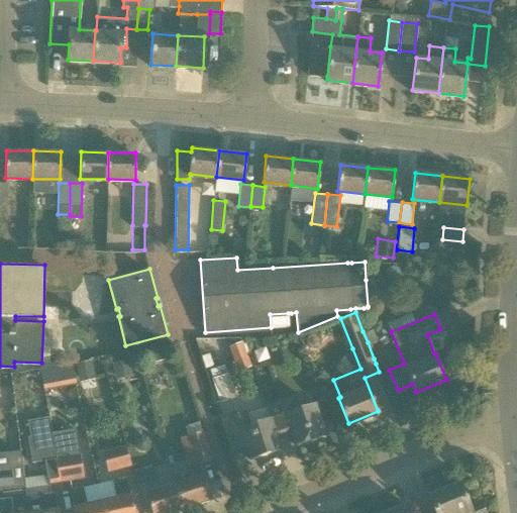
[(229,345),(234,358),(246,353),(241,340),(229,345)]
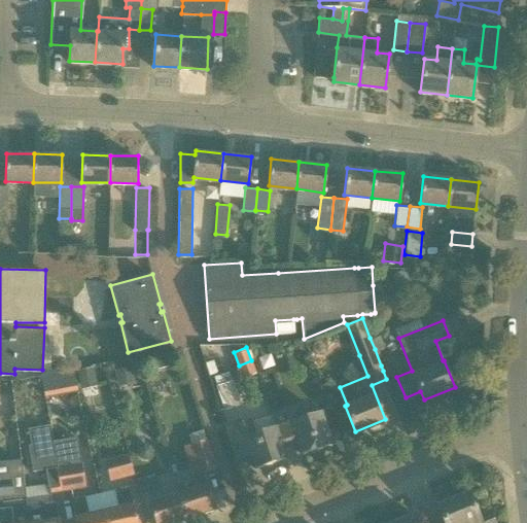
[(165,351),(150,355),(153,368),(168,363),(165,351)]
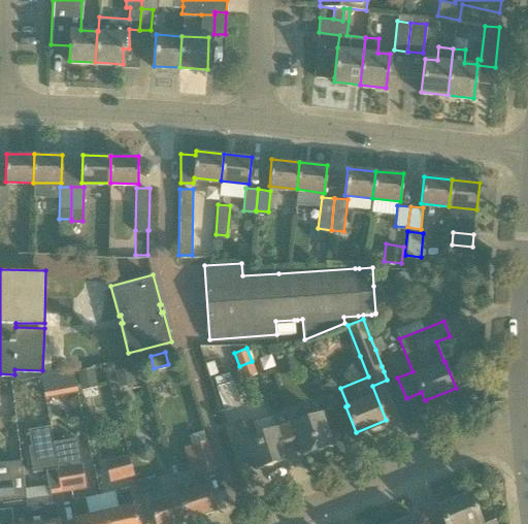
[(55,370),(68,367),(65,354),(52,357),(55,370)]
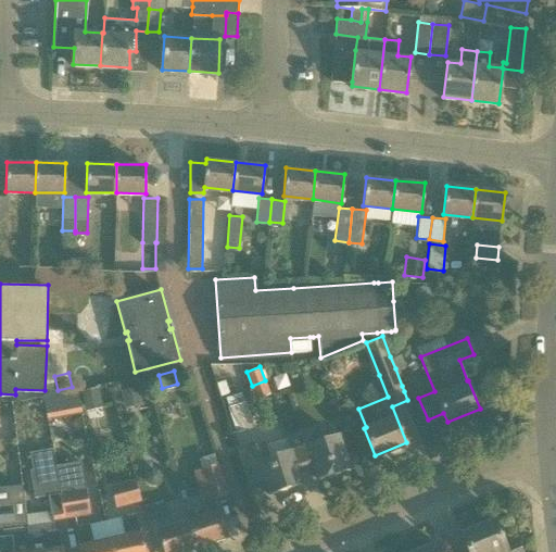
[(231,378),(217,384),(222,397),(226,394),(229,404),(244,400),(241,390),(236,391),(231,378)]
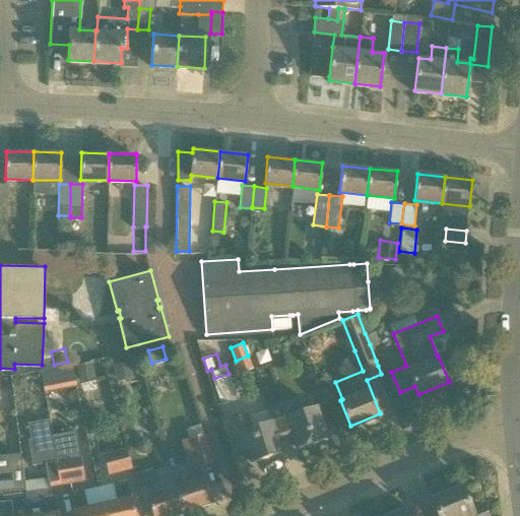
[(114,363),(118,379),(133,375),(129,359),(114,363)]
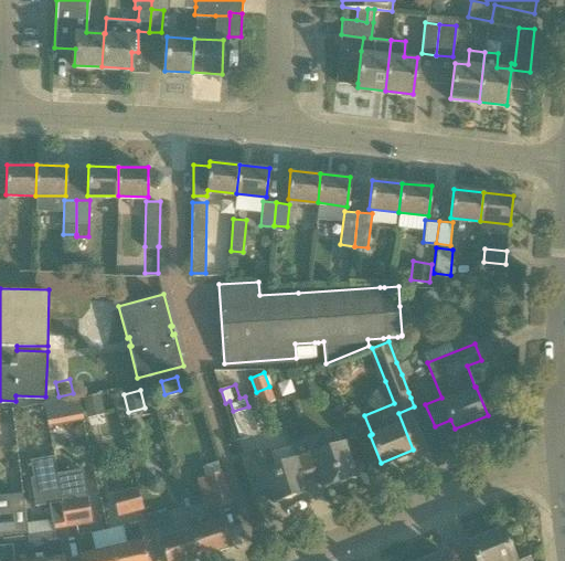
[(104,411),(99,391),(83,395),(88,415),(104,411)]
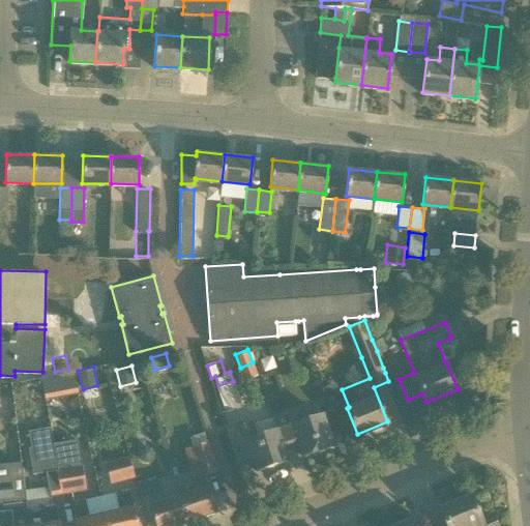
[(332,444),(322,412),(303,418),(299,405),(273,413),(273,415),(272,415),(276,428),(284,449),(300,444),(303,455),(332,444)]
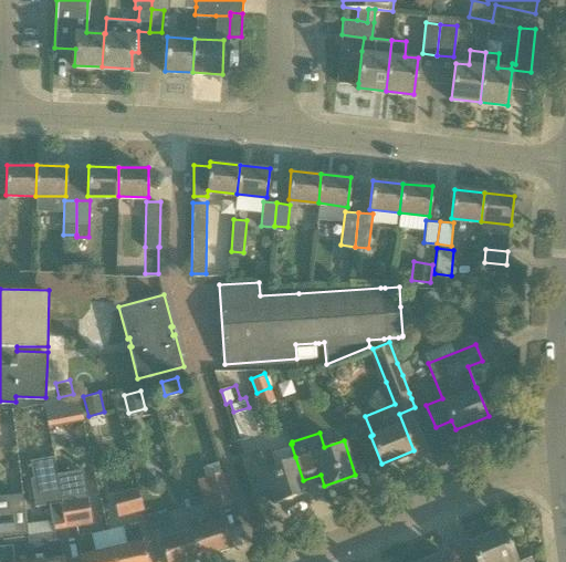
[(269,451),(269,449),(242,458),(253,491),(270,487),(275,501),(306,491),(303,480),(295,457),(291,444),(269,451)]
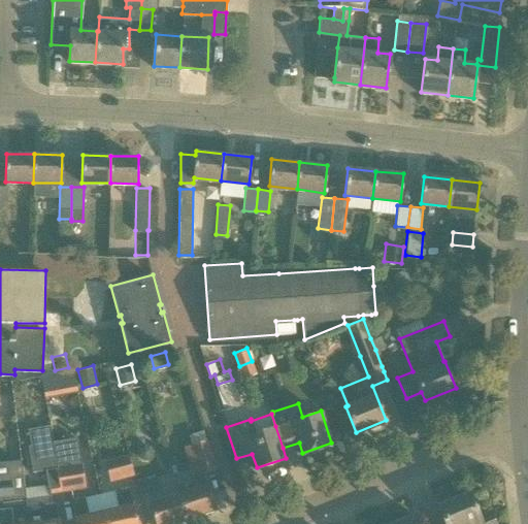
[(61,491),(53,440),(52,440),(50,425),(29,428),(31,445),(29,445),(33,470),(45,468),(50,492),(61,491)]
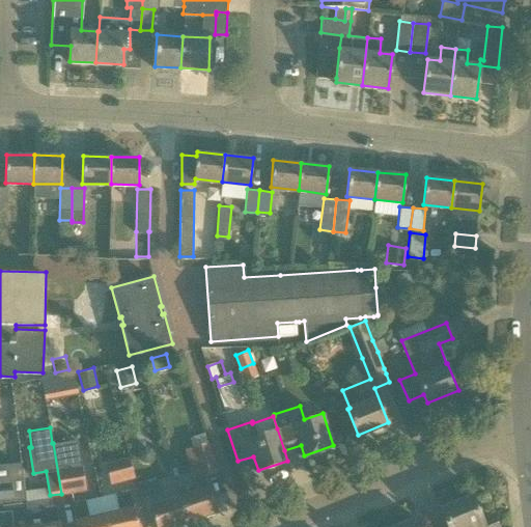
[(77,439),(53,443),(61,494),(85,490),(77,439)]
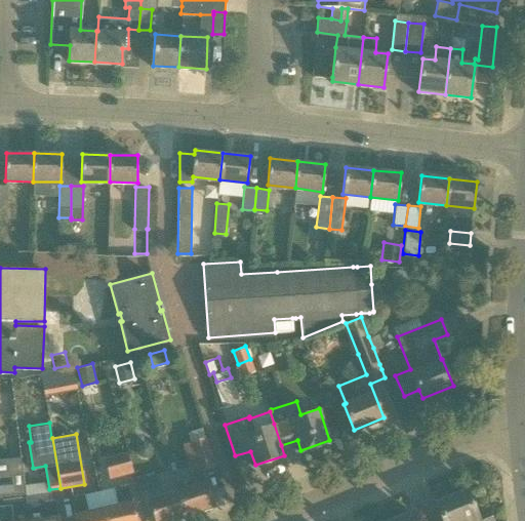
[(205,436),(192,440),(201,470),(214,466),(215,466),(206,436),(205,436)]
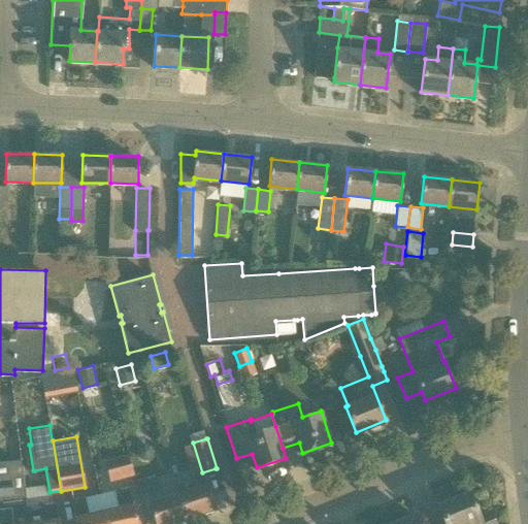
[(138,447),(137,453),(142,458),(147,458),(153,455),(153,449),(150,445),(143,444),(138,447)]
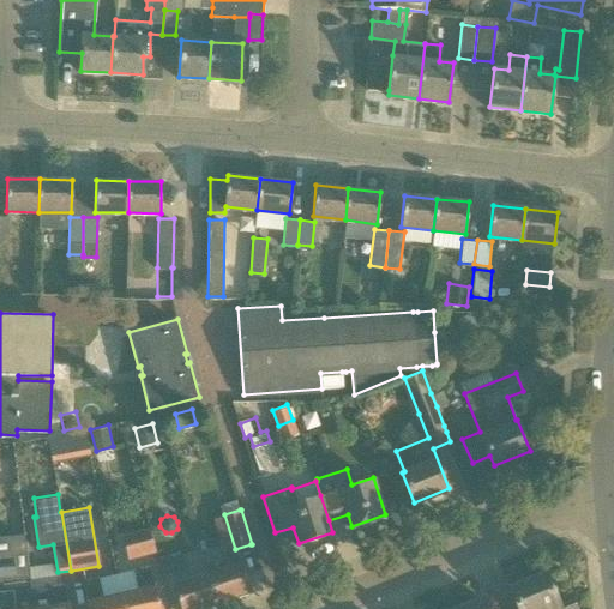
[(149,526),(124,534),(130,556),(155,550),(149,526)]
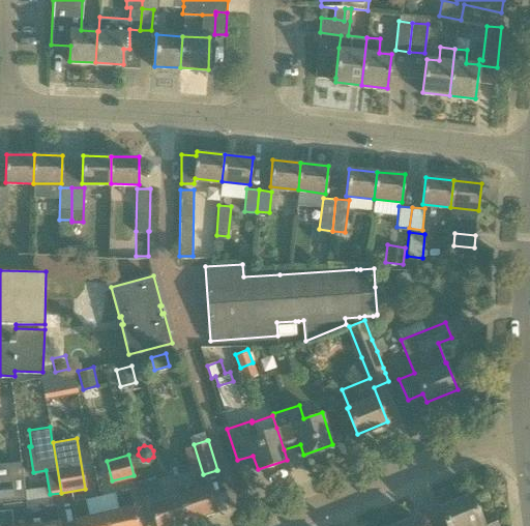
[(0,498),(25,497),(24,488),(23,477),(22,461),(0,462),(0,498)]
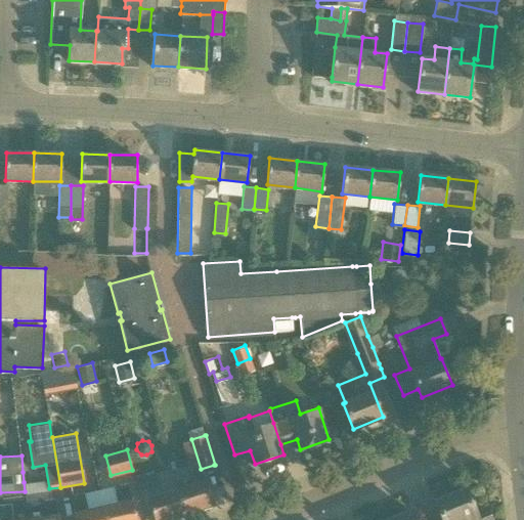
[(134,474),(138,488),(156,484),(153,470),(134,474)]
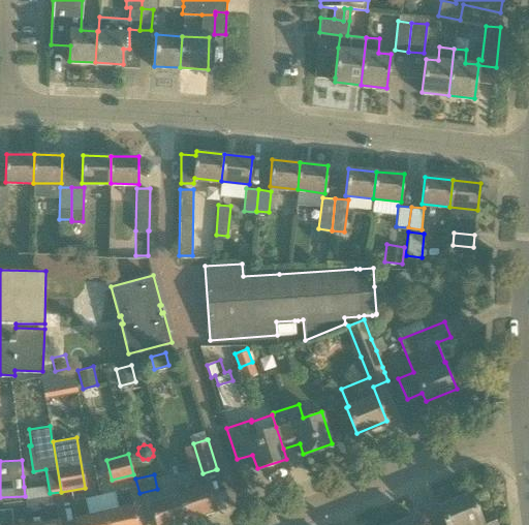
[(106,524),(136,524),(129,485),(116,488),(119,506),(103,510),(106,524)]
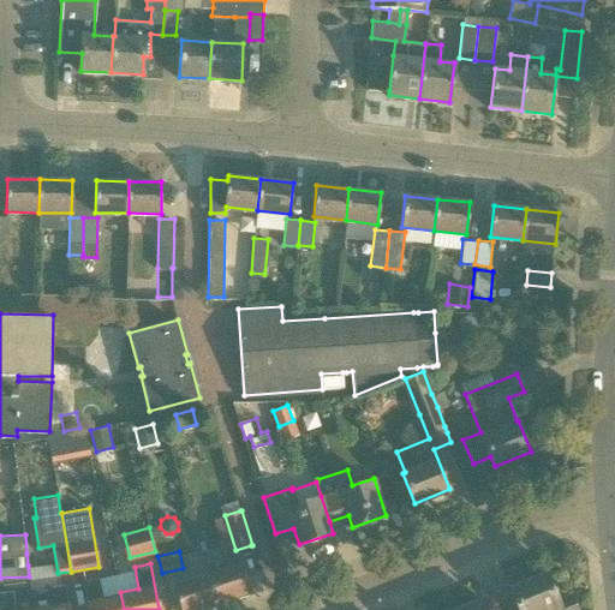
[(207,574),(216,604),(251,593),(243,563),(207,574)]
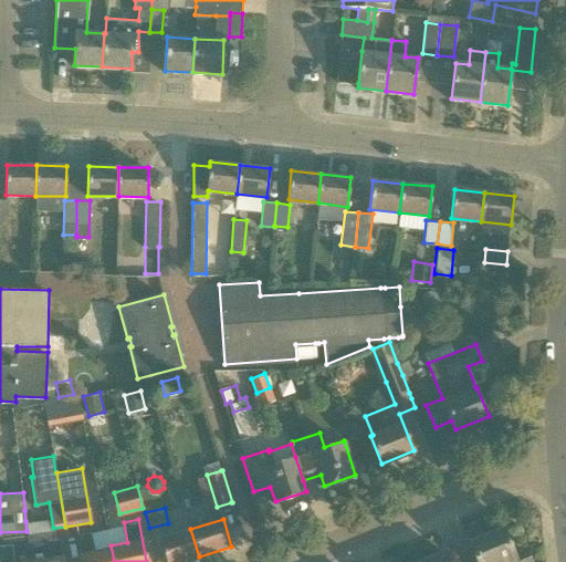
[(76,533),(82,561),(114,561),(111,545),(106,527),(76,533)]
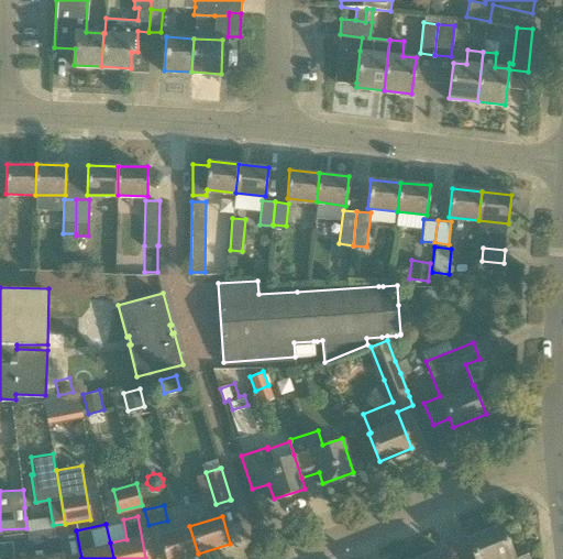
[(467,539),(475,558),(527,558),(522,546),(510,550),(500,525),(467,539)]
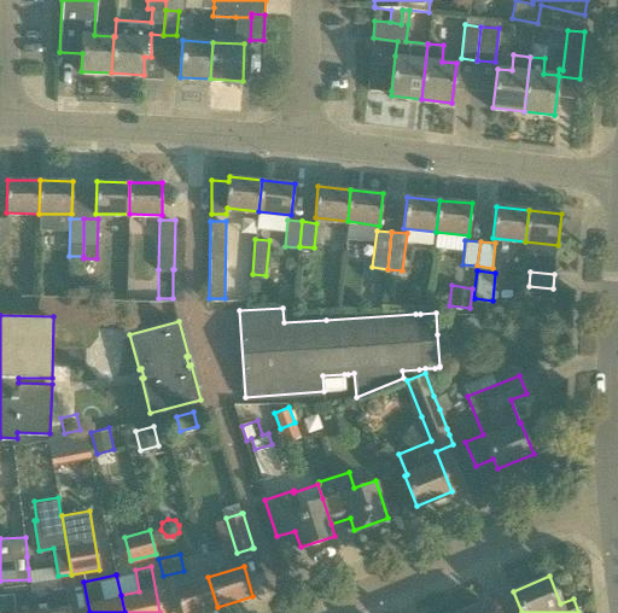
[(198,612),(217,607),(208,577),(175,588),(182,612),(198,612)]
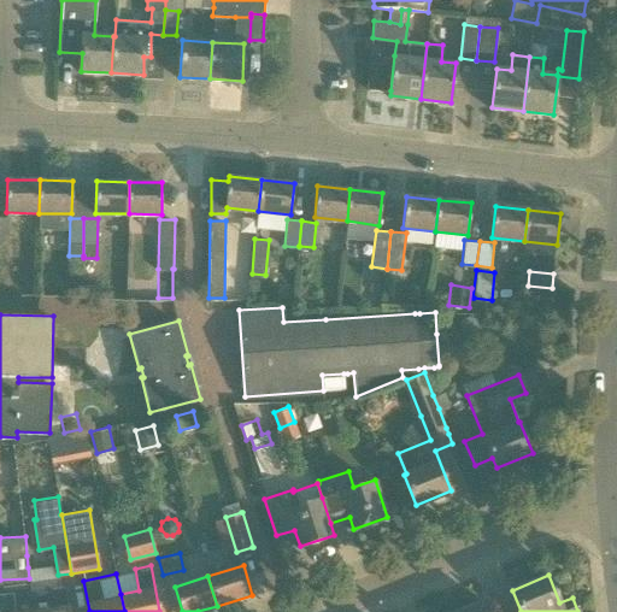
[(33,611),(68,611),(64,583),(59,584),(58,578),(29,582),(30,589),(33,611)]
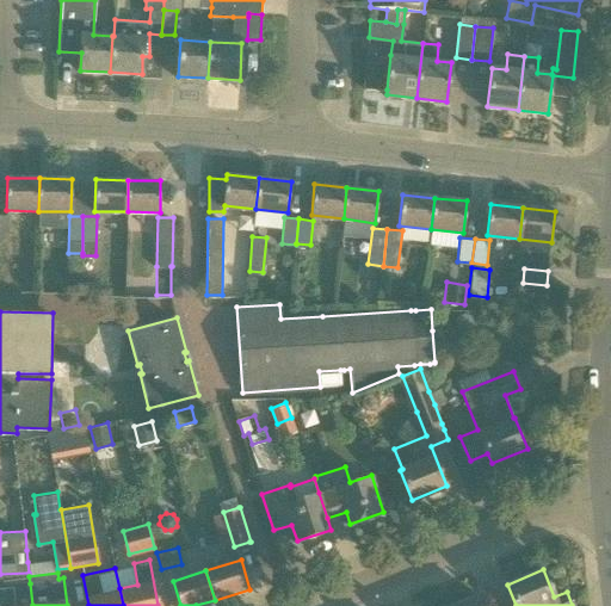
[(32,605),(30,583),(12,585),(0,586),(0,605),(32,605)]
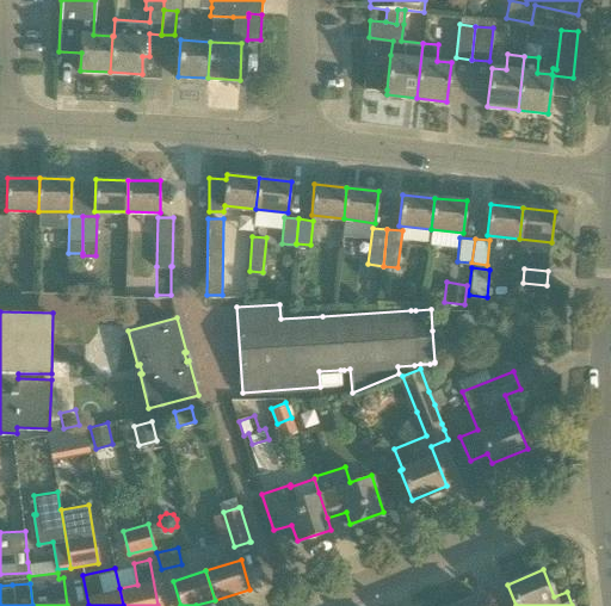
[(486,605),(482,594),(452,605),(486,605)]
